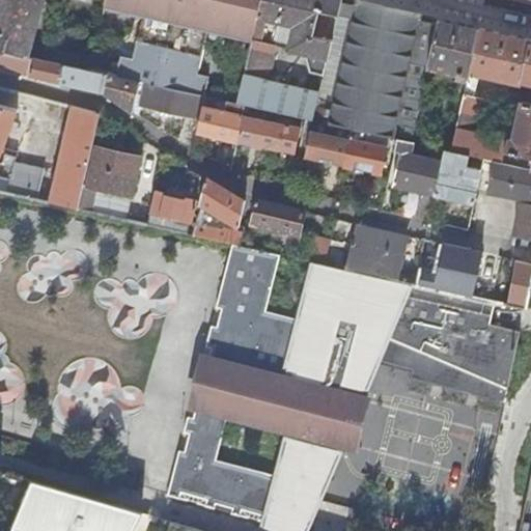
[(0,0),(0,49),(26,56),(42,0),(0,0)]
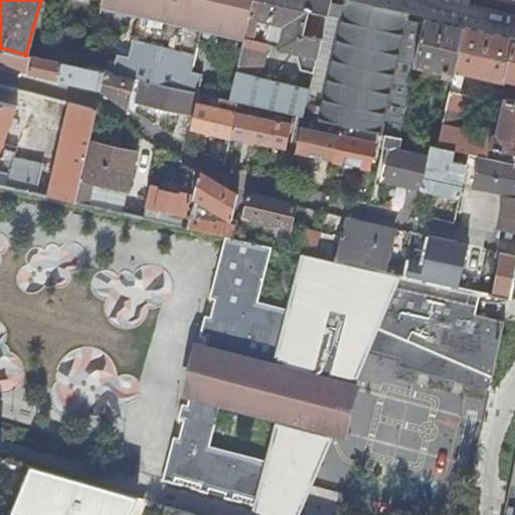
[(102,0),(100,9),(137,18),(128,57),(116,54),(112,73),(134,77),(198,92),(201,73),(190,70),(201,26),(244,36),(249,16),(251,7),(252,0),(102,0)]
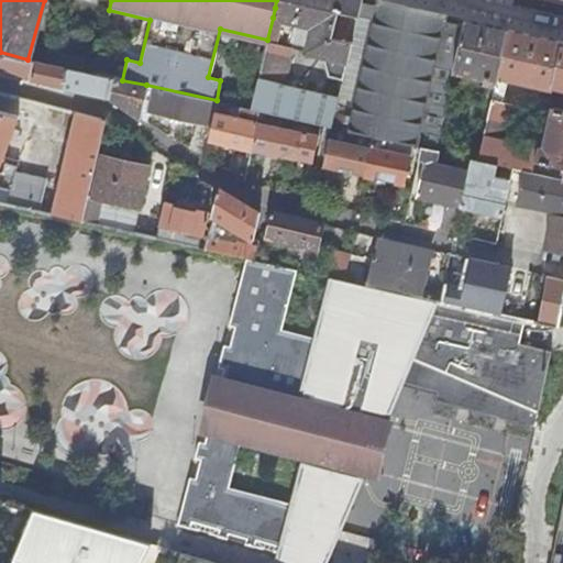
[(276,0),(275,8),(273,18),(295,22),(293,33),(308,37),(305,50),(345,61),(350,41),(332,36),(339,10),(356,15),(360,0),(276,0)]
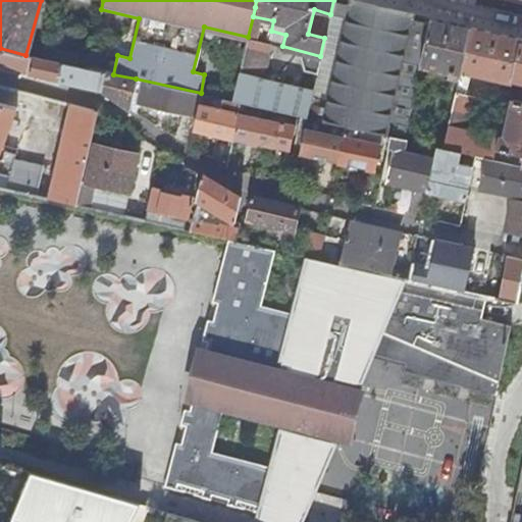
[(311,92),(305,116),(331,122),(344,125),(364,129),(390,136),(403,138),(417,75),(431,17),(358,0),(333,0),(330,14),(324,38),(320,56),(311,92)]
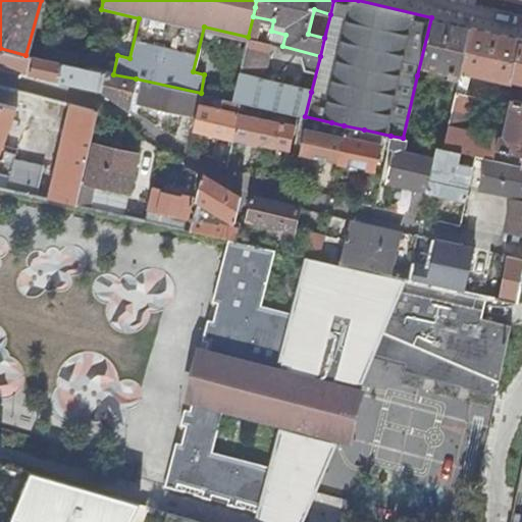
[(308,34),(324,38),(330,14),(314,9),(308,34)]
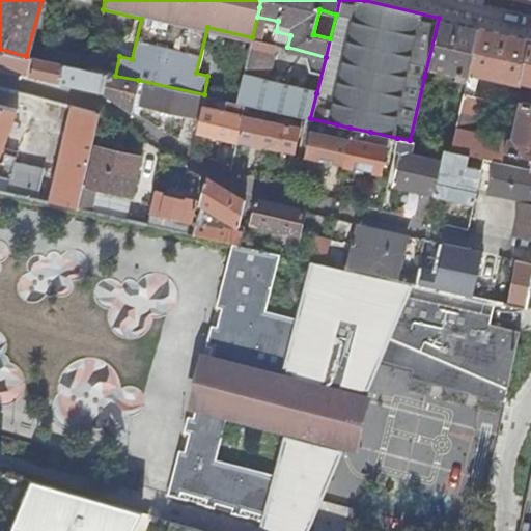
[(439,18),(424,77),(431,79),(435,67),(456,73),(454,80),(467,82),(479,27),(439,18)]
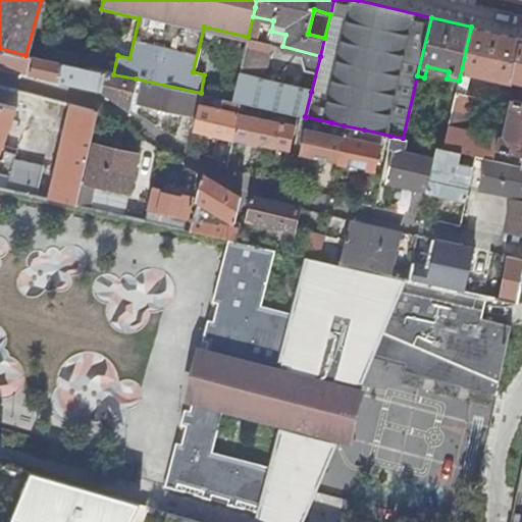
[(442,147),(452,149),(475,154),(485,156),(492,158),(498,137),(468,131),(476,97),(465,95),(469,74),(501,81),(498,96),(507,98),(511,77),(520,38),(471,27),(459,81),(442,147)]
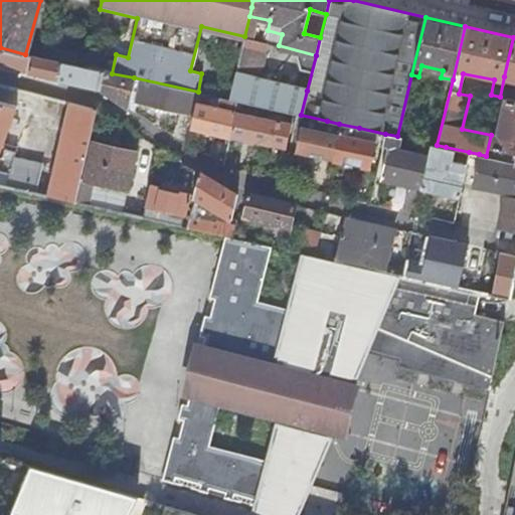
[(229,99),(237,101),(262,107),(296,114),(301,115),(307,91),(253,77),(262,42),(243,37),(229,99)]
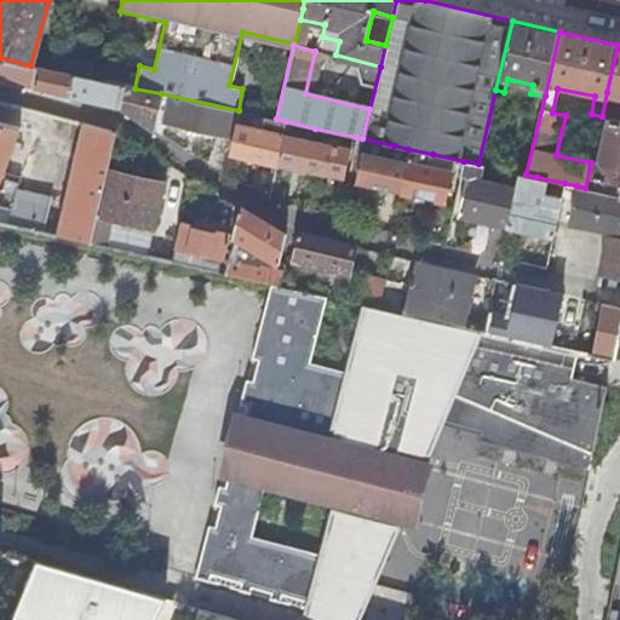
[(619,45),(618,45),(607,92),(619,95),(619,45)]
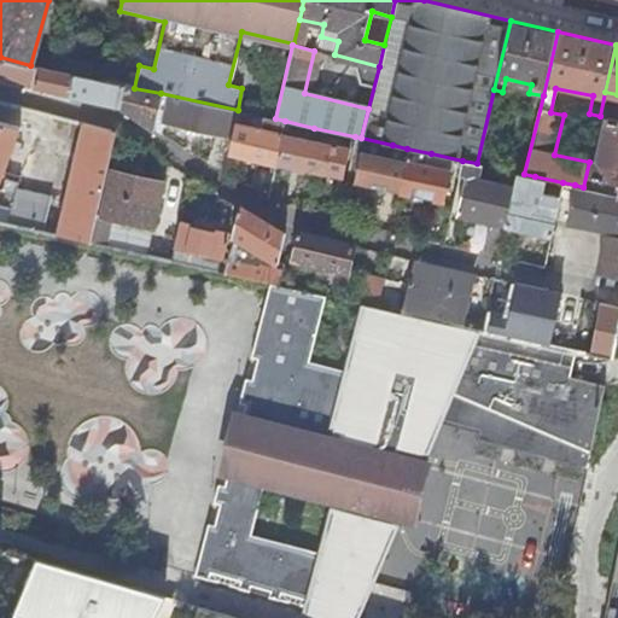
[(0,79),(70,95),(75,75),(30,65),(0,57),(0,79)]
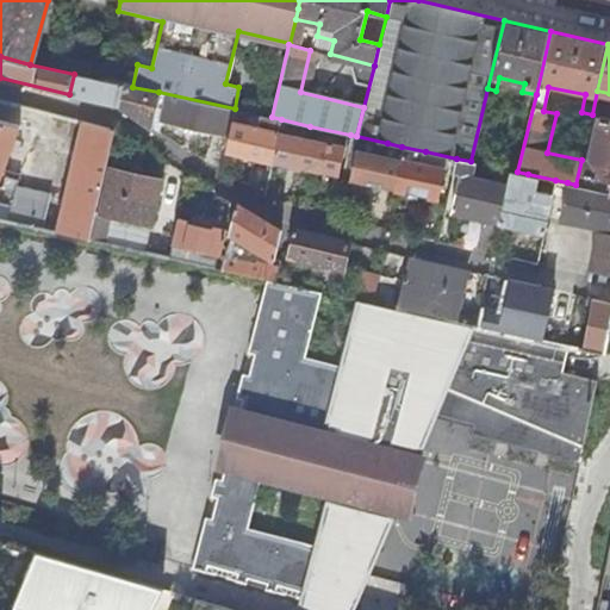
[(69,94),(118,105),(123,85),(101,80),(74,74),(69,94)]
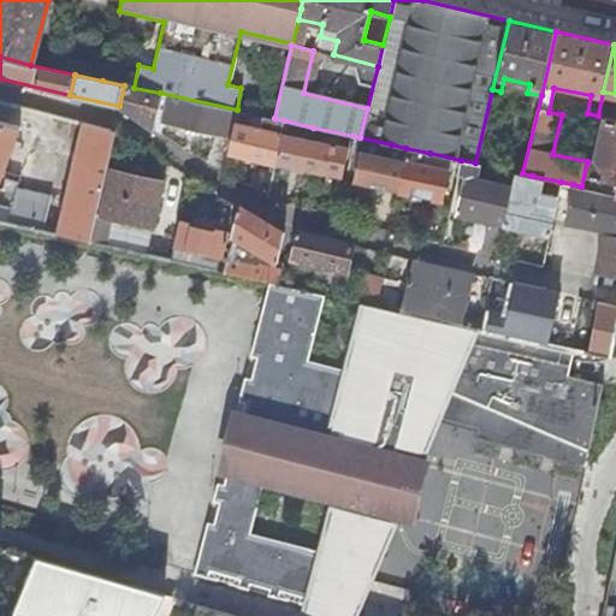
[(153,126),(160,93),(134,88),(124,86),(119,106),(153,126)]
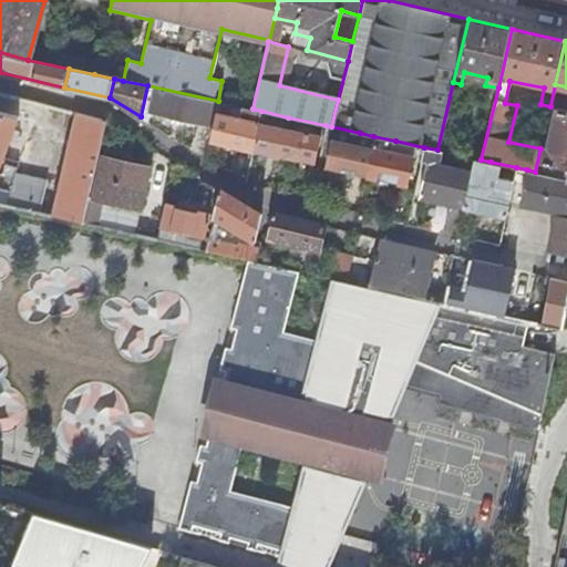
[(213,126),(216,107),(218,101),(147,85),(141,116),(150,122),(151,113),(213,126)]
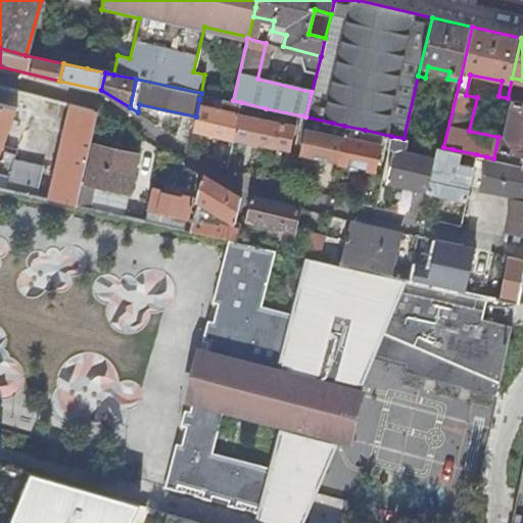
[(14,189),(49,197),(72,103),(37,94),(20,162),(14,189)]
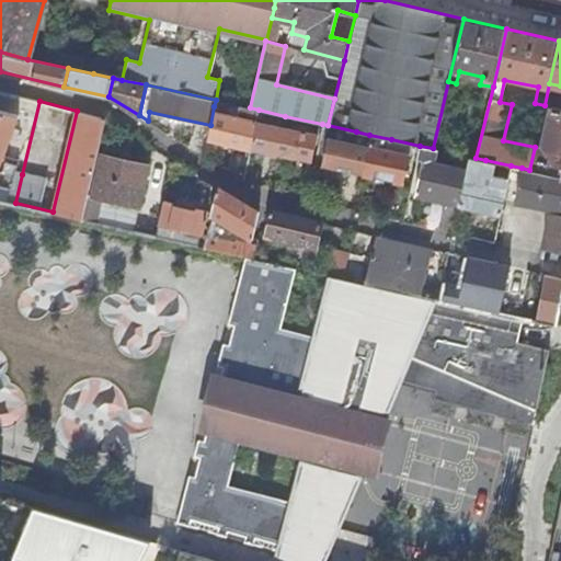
[(250,148),(259,110),(250,107),(238,105),(236,117),(222,114),(224,109),(214,106),(210,125),(209,128),(207,139),(250,148)]
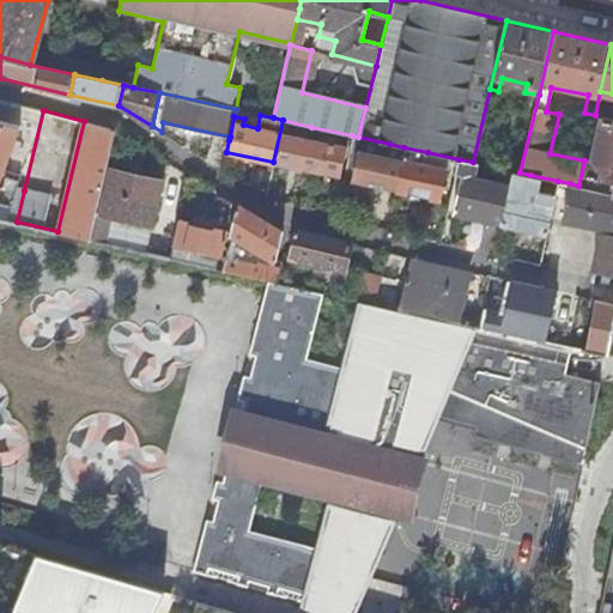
[(578,186),(612,193),(612,119),(602,116),(593,159),(584,161),(578,186)]
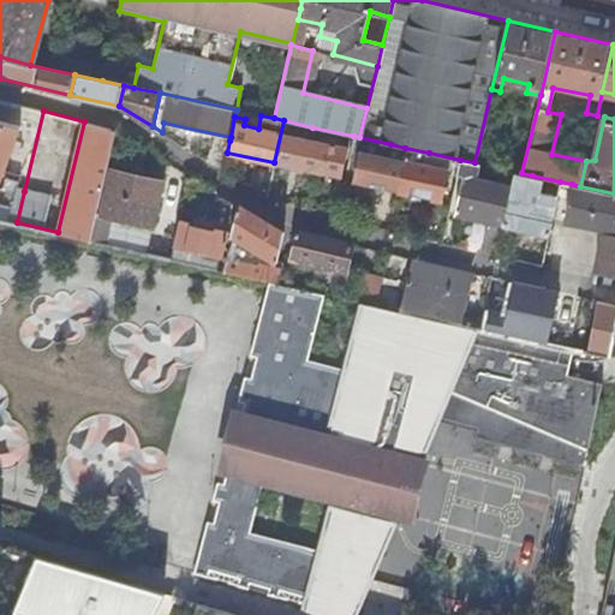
[(0,219),(7,221),(11,206),(0,203),(0,178),(1,175),(7,178),(10,172),(4,169),(11,150),(17,151),(22,142),(15,138),(21,125),(0,119),(0,219)]
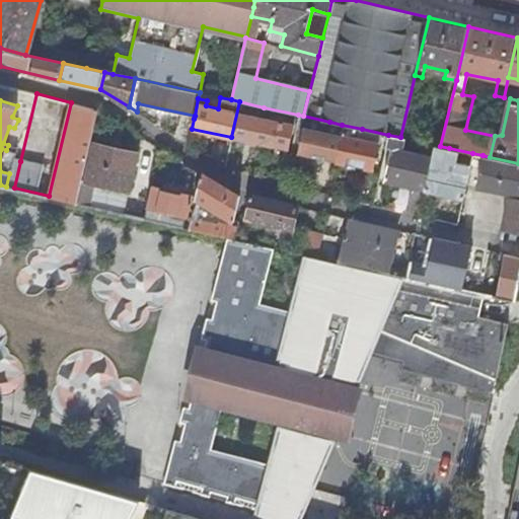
[(264,107),(239,101),(231,137),(287,150),(293,126),(262,119),(264,107)]
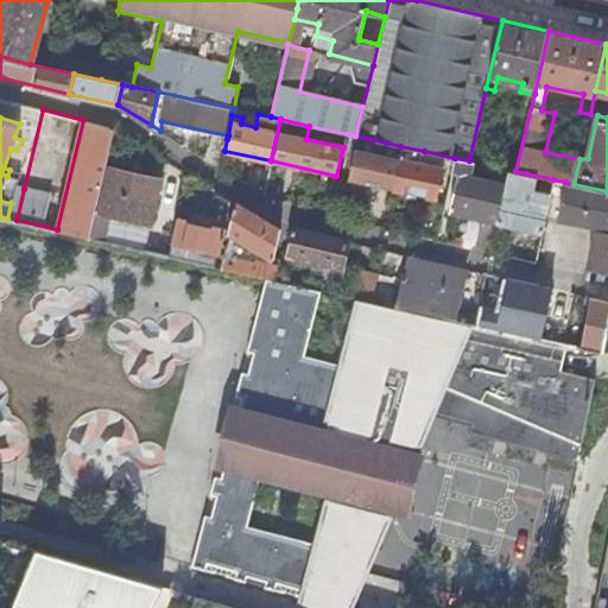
[(57,229),(88,236),(95,210),(111,141),(113,128),(83,120),(57,229)]
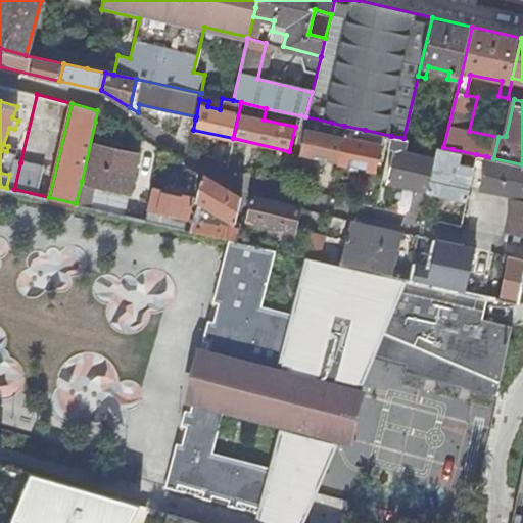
[(95,122),(101,123),(103,111),(97,110),(95,122)]
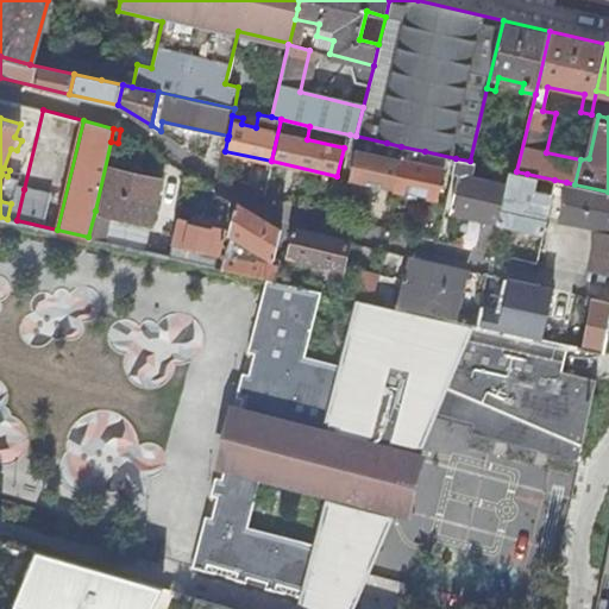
[(223,168),(225,151),(227,139),(211,136),(206,158),(223,168)]
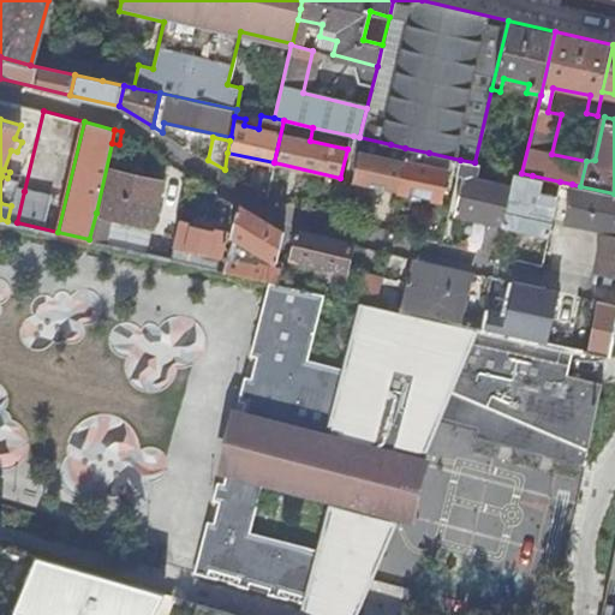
[(405,148),(390,144),(388,157),(364,153),(358,181),(398,190),(405,148)]
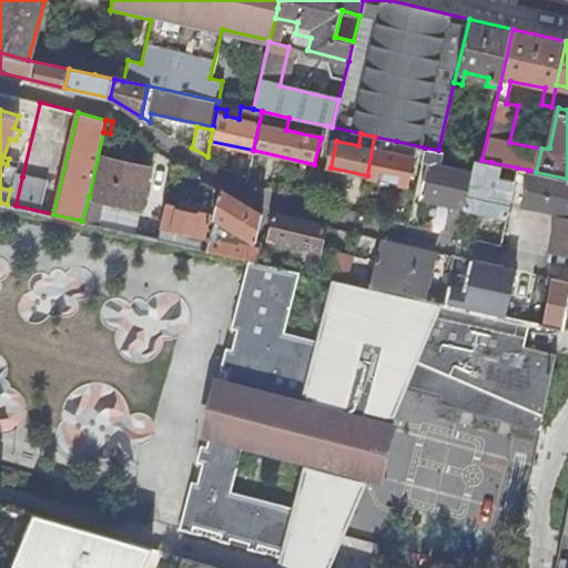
[(374,137),(367,175),(408,185),(414,158),(393,153),(396,141),(374,137)]
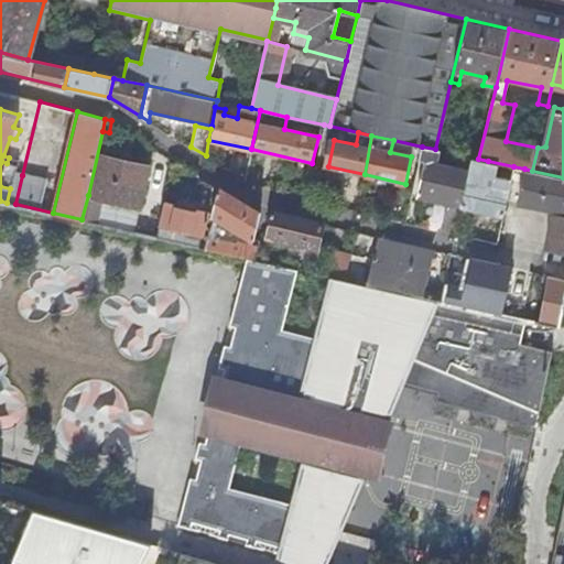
[(422,147),(419,159),(425,161),(418,195),(461,205),(470,156),(459,154),(457,167),(436,163),(440,150),(435,149),(422,147)]
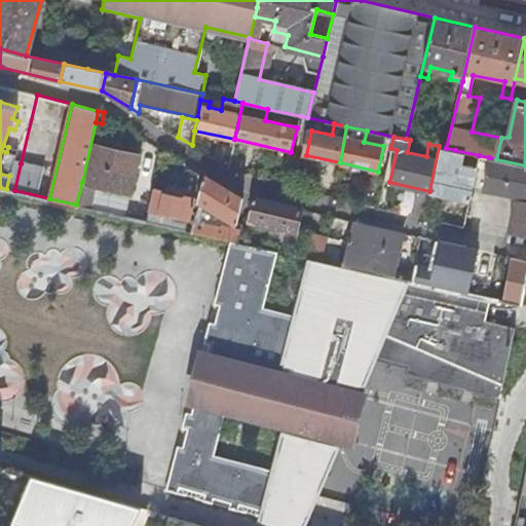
[(76,204),(116,214),(118,205),(90,198),(91,190),(89,190),(91,184),(110,188),(116,190),(130,193),(140,155),(95,145),(86,183),(82,182),(76,204)]
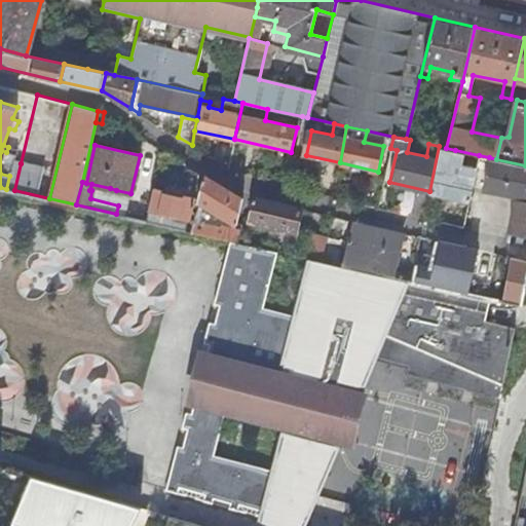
[(439,146),(429,191),(465,199),(472,167),(449,161),(450,154),(454,156),(455,150),(446,148),(439,146)]
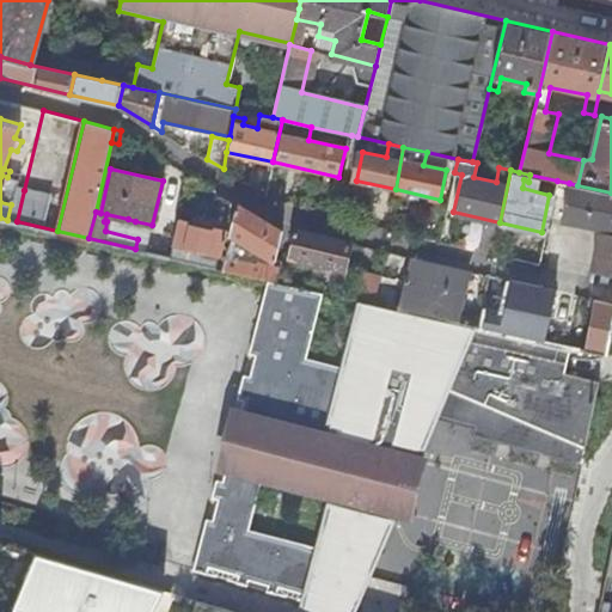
[(591,270),(611,275),(611,193),(577,185),(569,183),(562,219),(599,227),(591,270)]
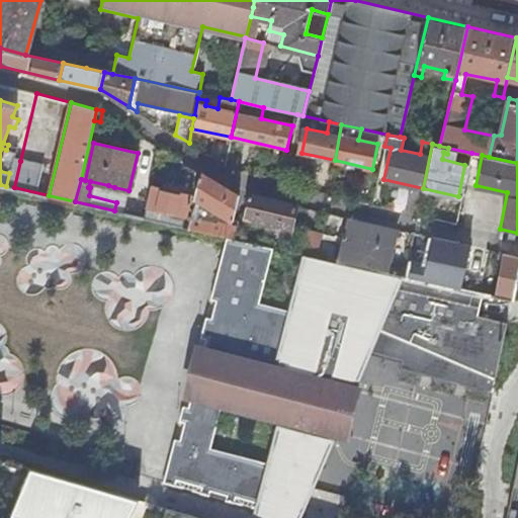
[(6,186),(14,187),(20,161),(12,159),(9,173),(6,186)]
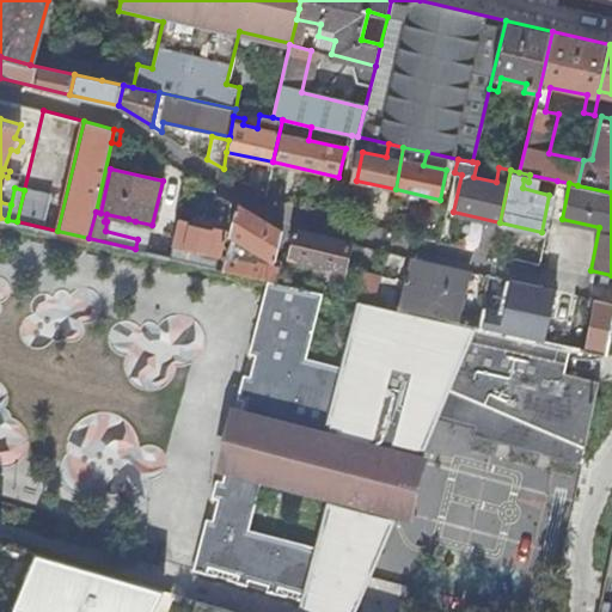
[(238,203),(231,233),(275,259),(282,230),(238,203)]
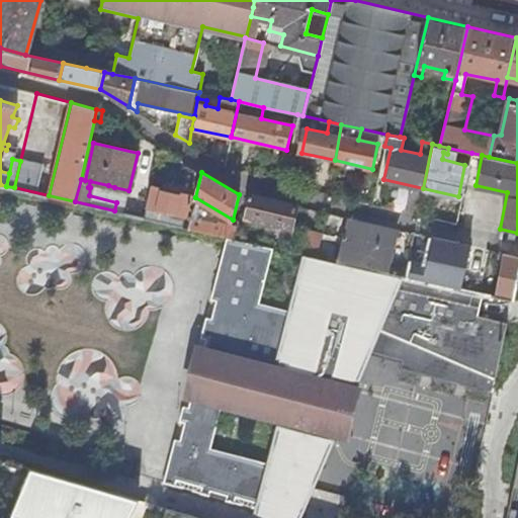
[(144,217),(188,227),(191,216),(185,213),(190,193),(151,184),(144,217)]
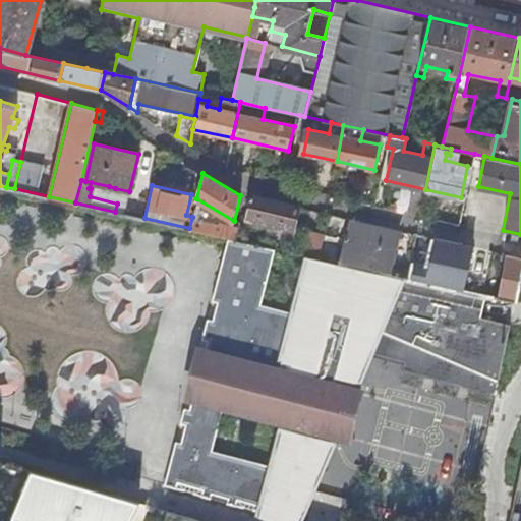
[(411,190),(406,213),(419,216),(424,193),(411,190)]
